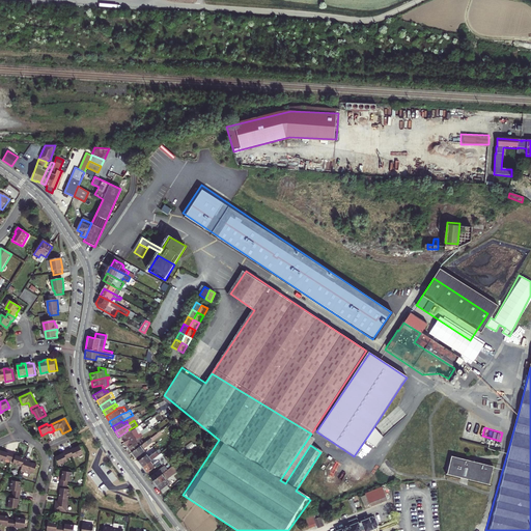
[(118,437),(121,442),(134,434),(133,431),(130,434),(128,430),(118,437)]
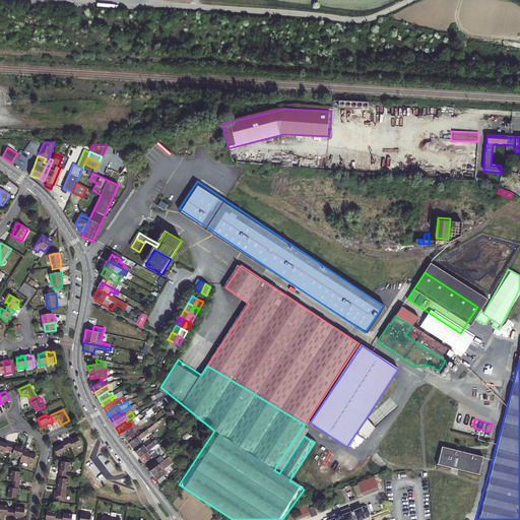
[(119,433),(122,438),(131,432),(130,430),(133,428),(131,425),(119,433)]
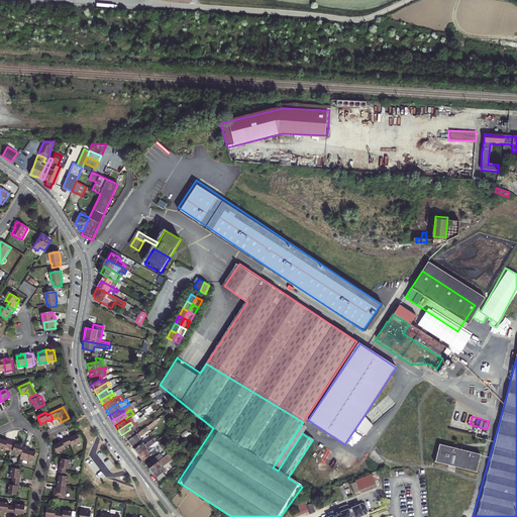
[(301,425),(273,468),(278,471),(302,433),(305,428),(301,425)]
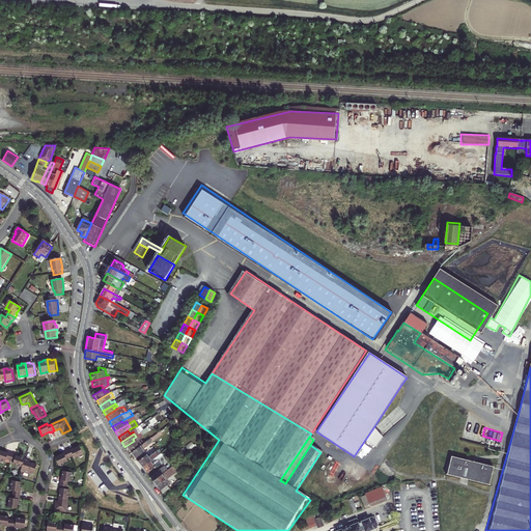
[(124,447),(129,453),(137,447),(136,444),(141,440),(140,438),(139,439),(138,438),(134,441),(124,447)]
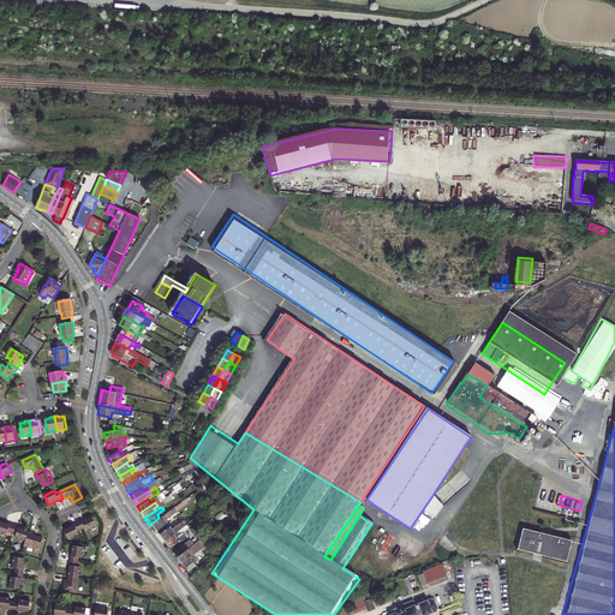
[(149,525),(154,531),(165,523),(163,520),(168,515),(166,512),(159,518),(149,525)]
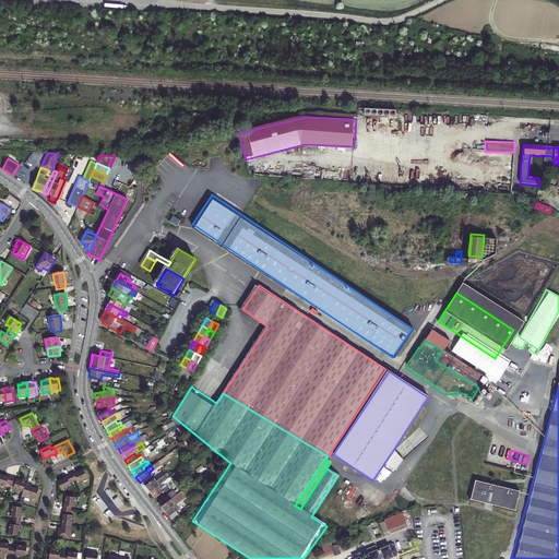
[(74,482),(78,480),(79,483),(88,478),(84,470),(76,473),(75,472),(71,474),(74,482)]
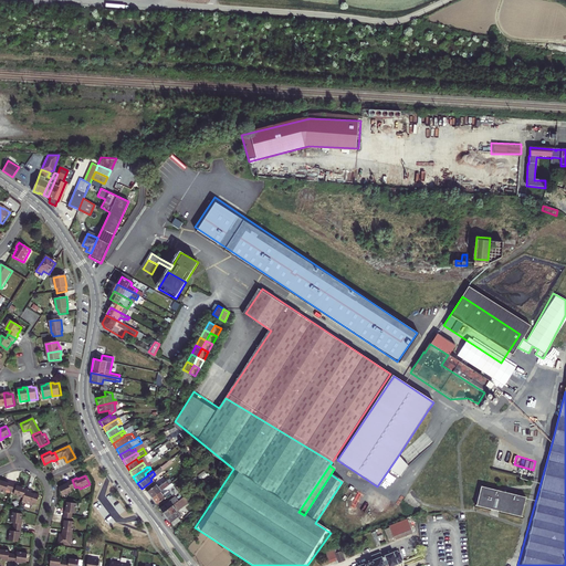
[(0,488),(7,491),(8,489),(11,490),(13,482),(9,481),(8,482),(0,479),(0,488)]
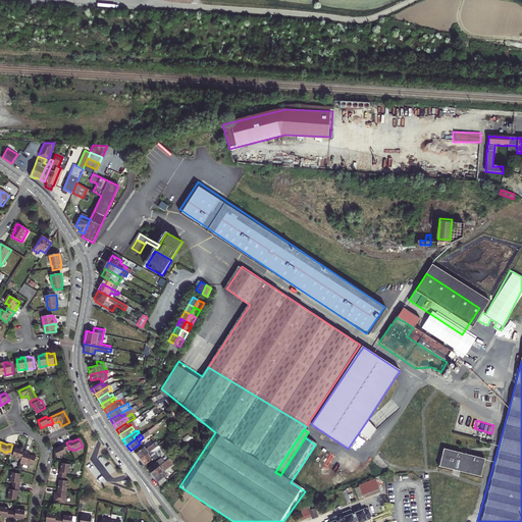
[(134,453),(138,459),(149,451),(151,450),(156,446),(157,445),(154,441),(145,449),(143,447),(134,453)]
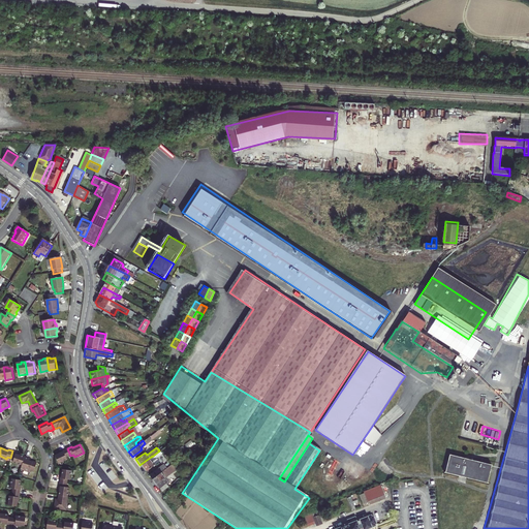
[(68,460),(67,458),(70,456),(67,448),(62,450),(63,452),(56,456),(59,464),(68,460)]
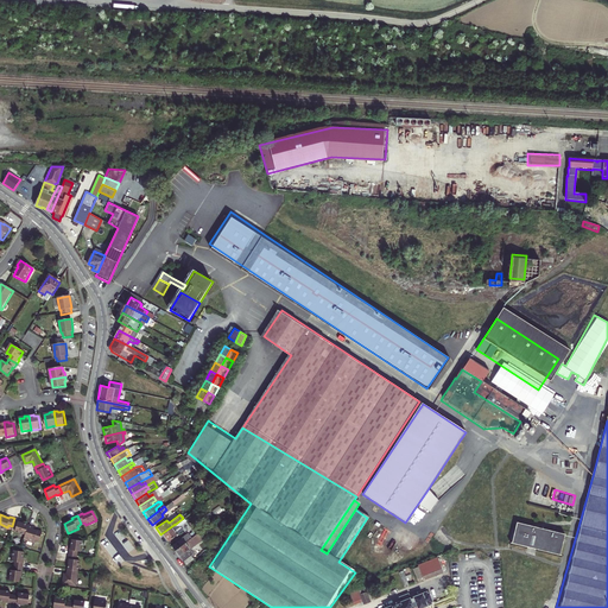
[(16,530),(26,533),(29,525),(20,523),(20,520),(14,518),(12,526),(17,527),(16,530)]
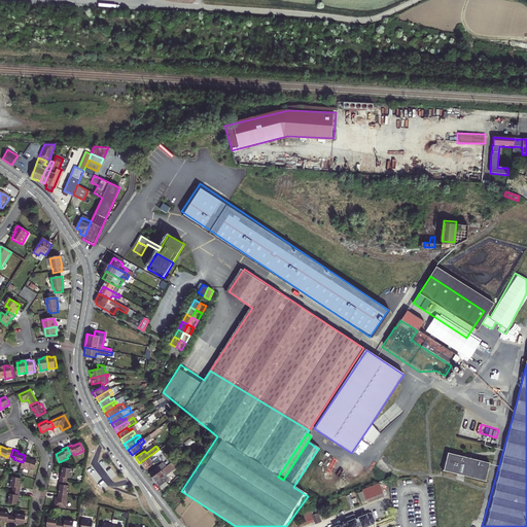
[(446,452),(441,470),(482,482),(487,463),(469,459),(461,456),(446,452)]
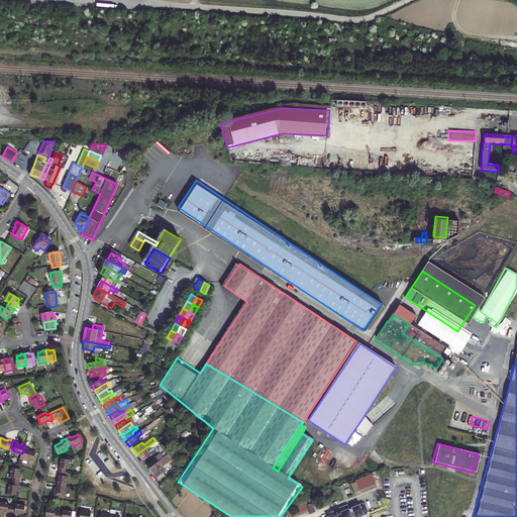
[(34,459),(36,452),(29,449),(29,448),(24,446),(22,453),(21,457),(29,460),(30,458),(32,458),(34,459)]
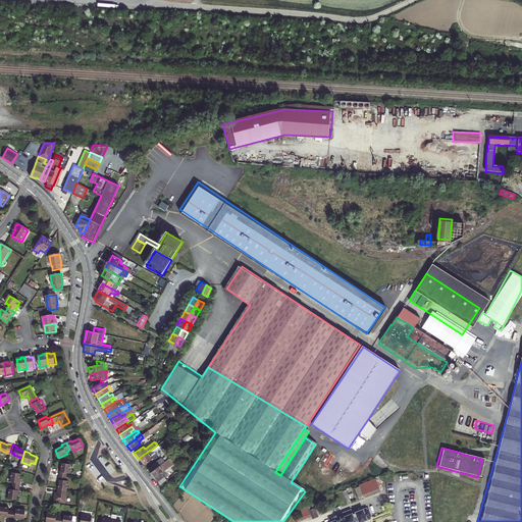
[(138,459),(142,465),(154,456),(149,451),(138,459)]
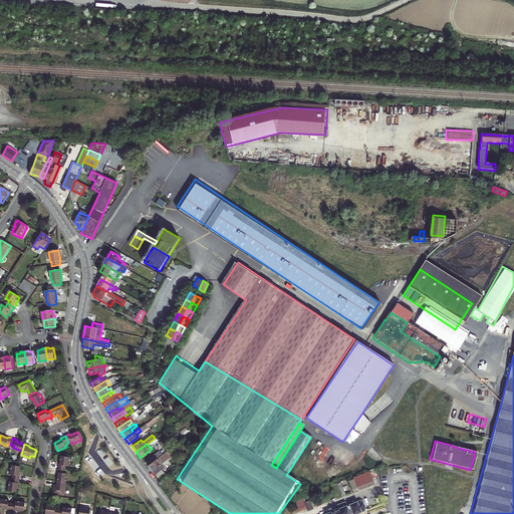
[(146,465),(152,473),(157,469),(155,466),(159,464),(157,462),(164,457),(168,454),(166,451),(162,454),(157,457),(155,458),(146,465)]
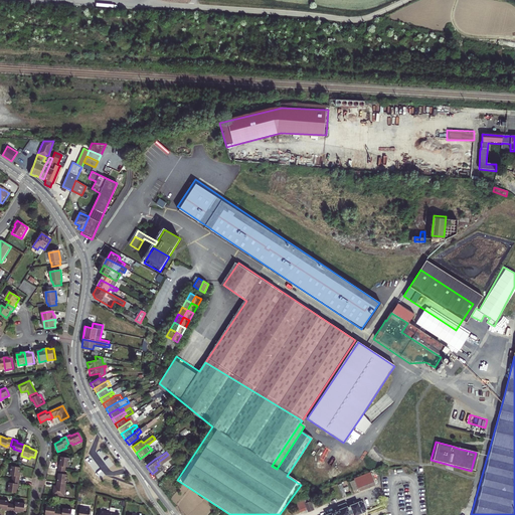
[(143,463),(146,466),(155,459),(153,456),(143,463)]
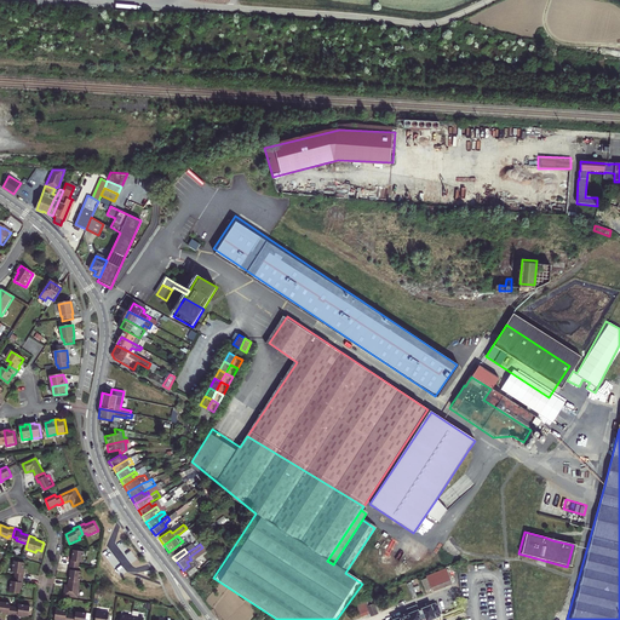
[(72,560),(70,566),(79,567),(80,562),(82,563),(85,552),(74,550),(73,560),(72,560)]
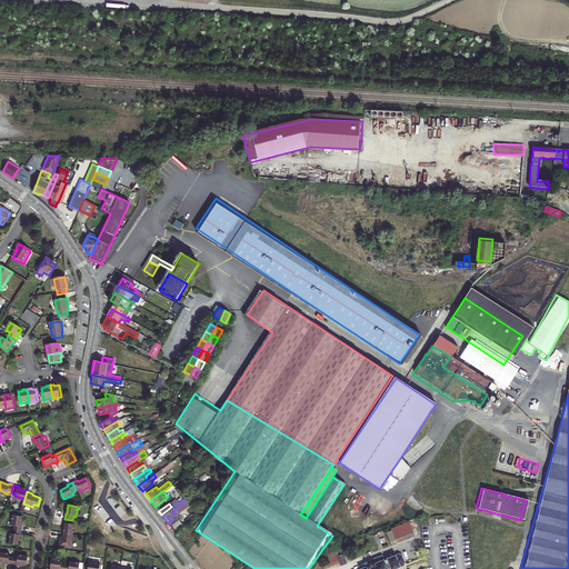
[(168,523),(169,526),(177,519),(179,518),(176,513),(171,516),(173,519),(168,523)]
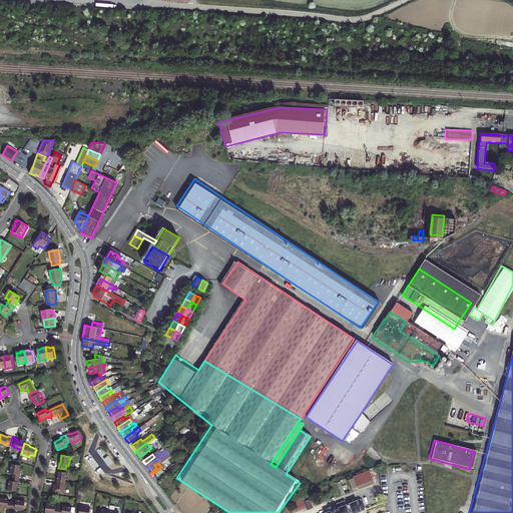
[(10,474),(13,474),(12,478),(20,479),(20,474),(19,474),(20,466),(11,465),(10,474)]
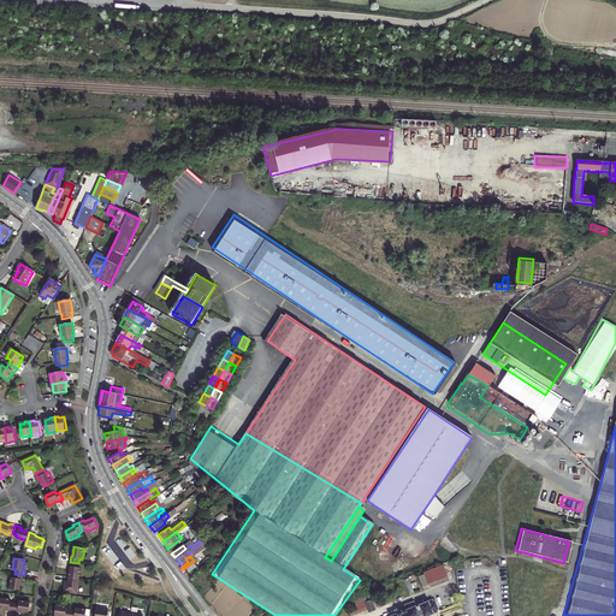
[(69,568),(71,568),(69,576),(78,579),(80,579),(81,568),(78,568),(78,563),(70,562),(69,568)]
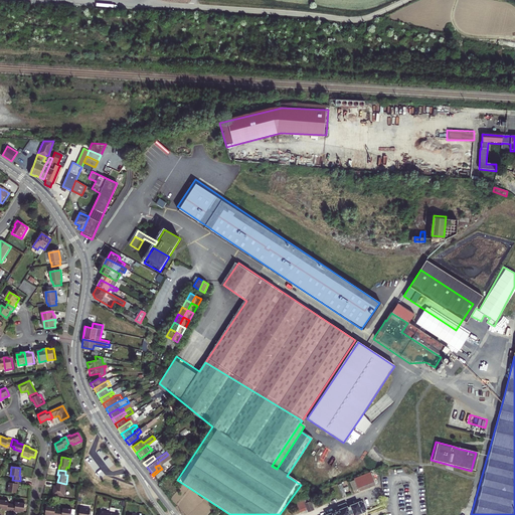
[(153,476),(156,479),(163,474),(160,470),(153,476)]
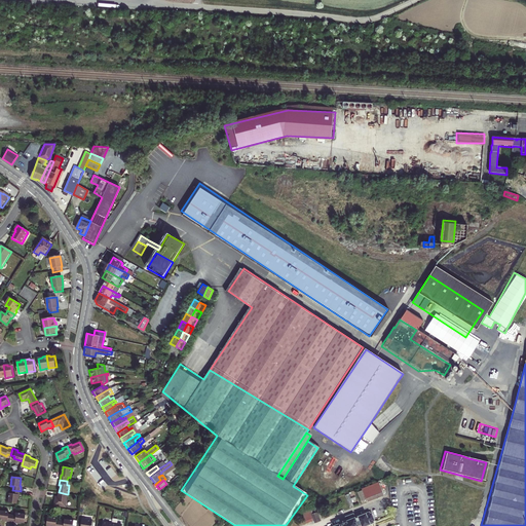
[(378,484),(362,491),(367,503),(383,497),(378,484)]
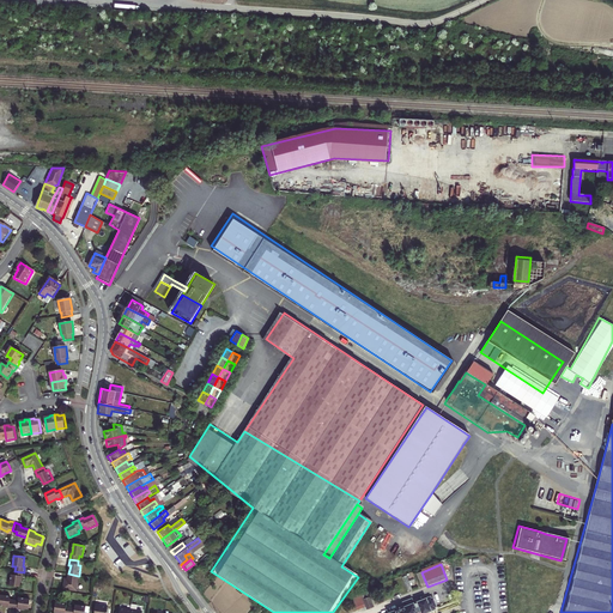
[(14,571),(13,576),(11,575),(10,587),(20,588),(22,578),(23,578),(24,572),(14,571)]
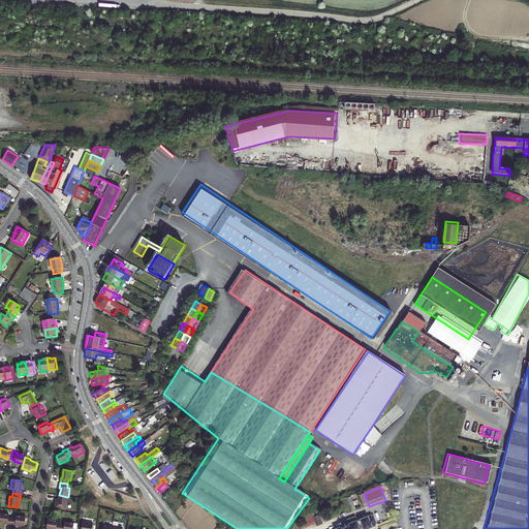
[(58,501),(56,501),(55,508),(64,509),(67,497),(59,495),(58,501)]
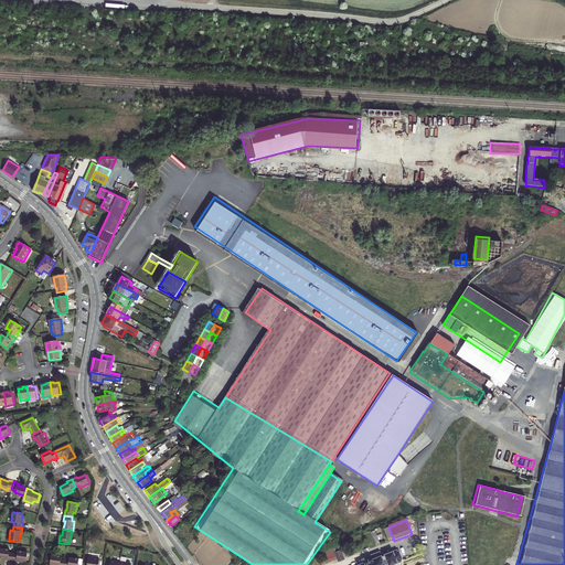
[(337,546),(322,552),(327,563),(334,560),(336,563),(343,560),(339,551),(338,551),(337,546)]
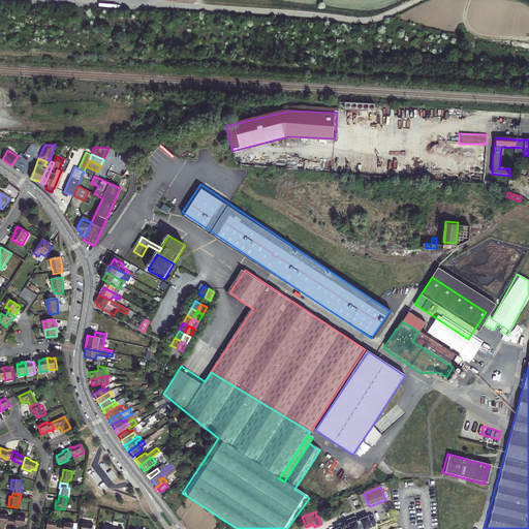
[(0,512),(0,522),(6,524),(6,522),(11,523),(12,518),(9,517),(9,515),(0,512)]
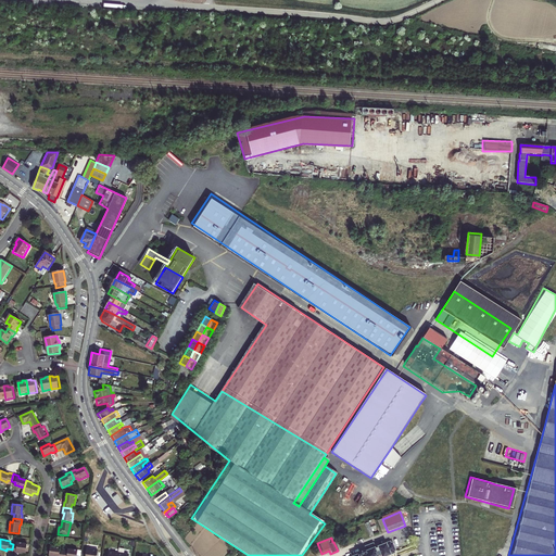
[(17,542),(17,544),(13,544),(12,550),(17,551),(17,552),(26,553),(27,543),(17,542)]
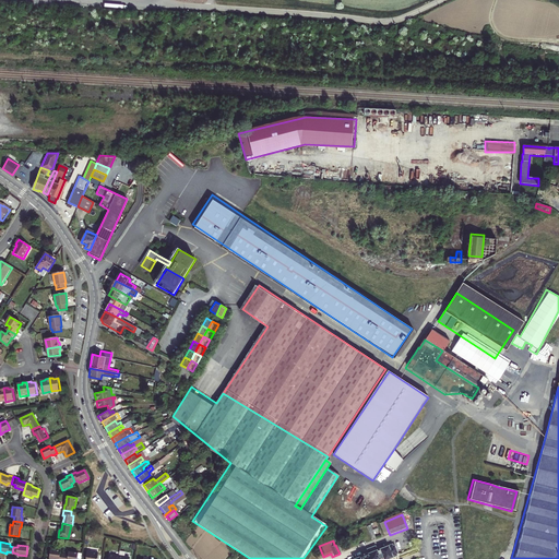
[(365,556),(355,558),(385,558),(394,556),(394,554),(396,552),(393,546),(391,547),(390,545),(375,550),(373,547),(367,550),(367,552),(365,554),(365,556)]
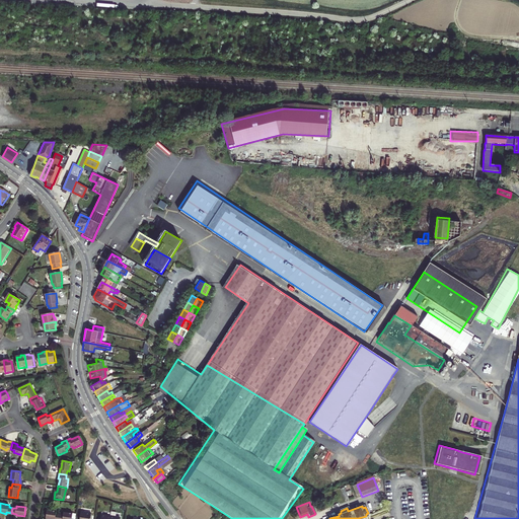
[(56,514),(57,511),(48,510),(46,518),(47,518),(54,518),(56,518),(59,518),(60,514),(56,514)]
